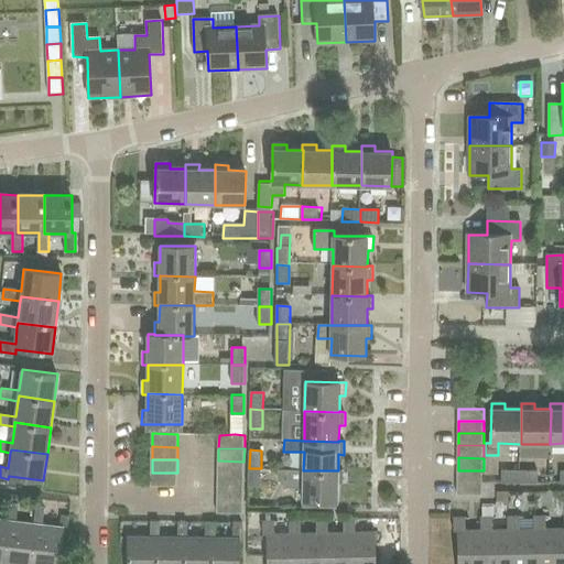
[(218,474),(243,475),(243,462),(218,461),(218,474)]
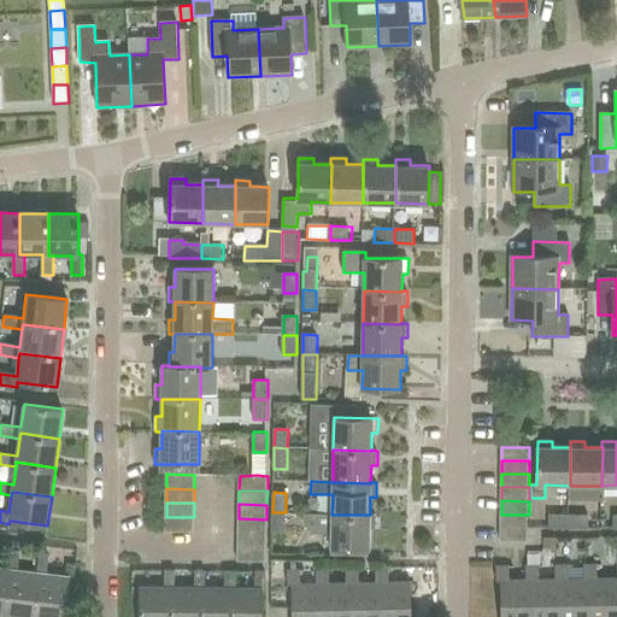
[(286,532),(286,512),(272,512),(272,532),(286,532)]
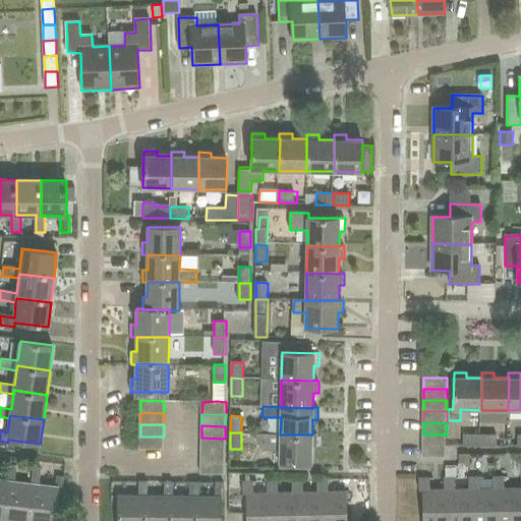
[(312,435),(280,435),(257,433),(257,445),(263,445),(263,451),(280,451),(280,462),(311,463),(311,447),(316,447),(317,435),(312,435)]
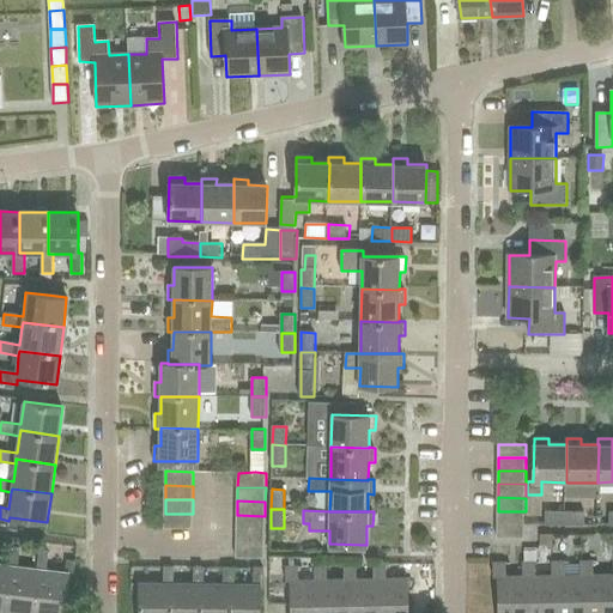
[(498,525),(526,525),(526,511),(498,511),(498,525)]
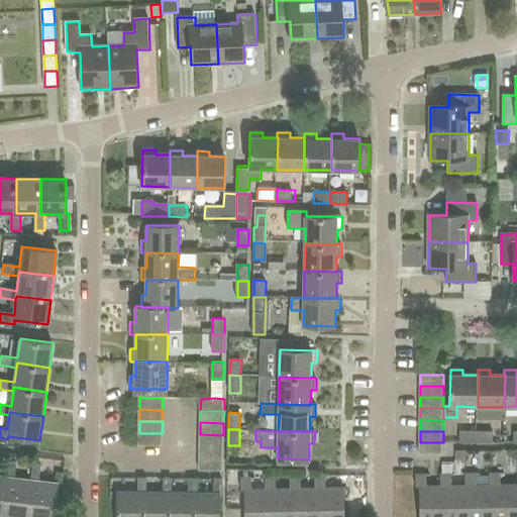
[(477,443),(477,431),(460,431),(460,442),(477,443)]
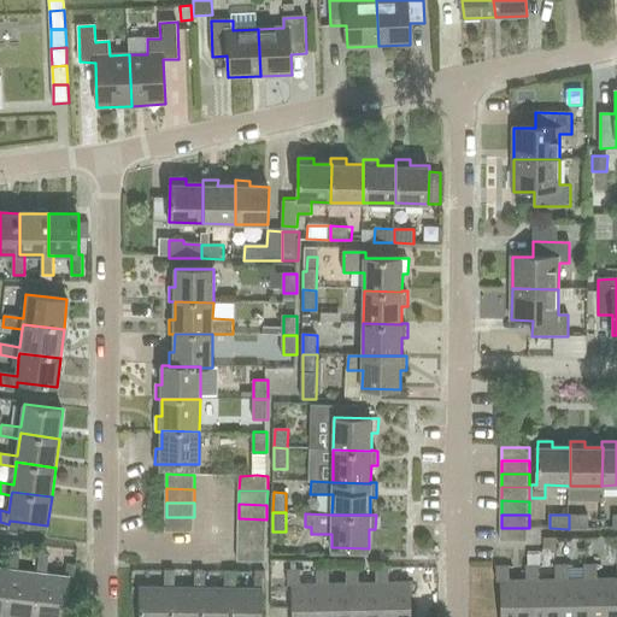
[(569,515),(569,529),(588,529),(589,515),(569,515)]
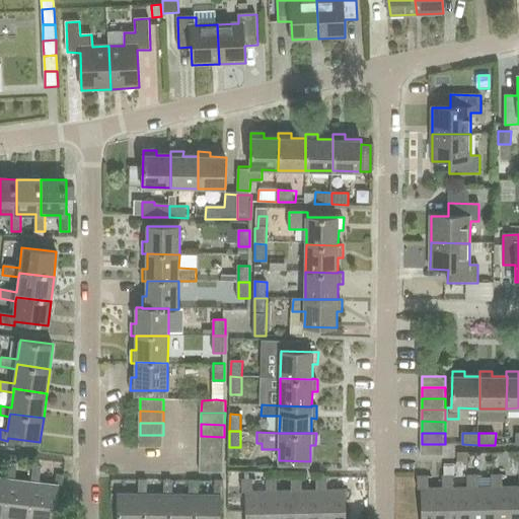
[(163,447),(163,435),(140,435),(139,447),(163,447)]
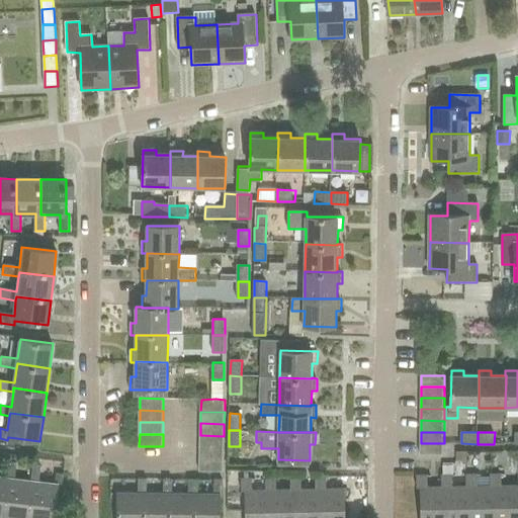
[(200,447),(224,447),(224,436),(200,435),(200,447)]
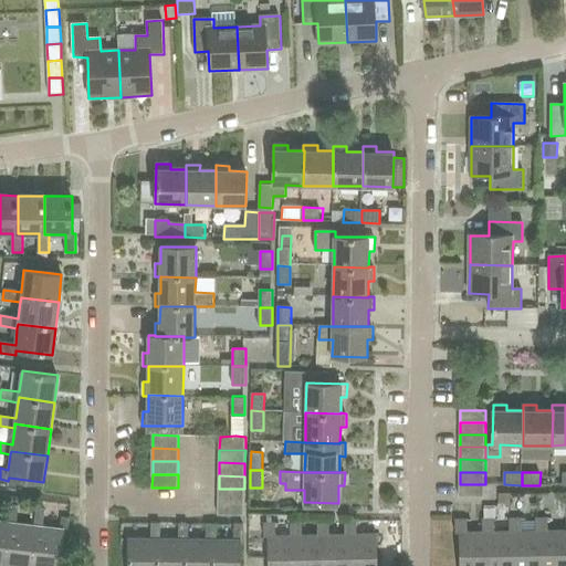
[(485,496),(485,484),(460,484),(459,496),(485,496)]
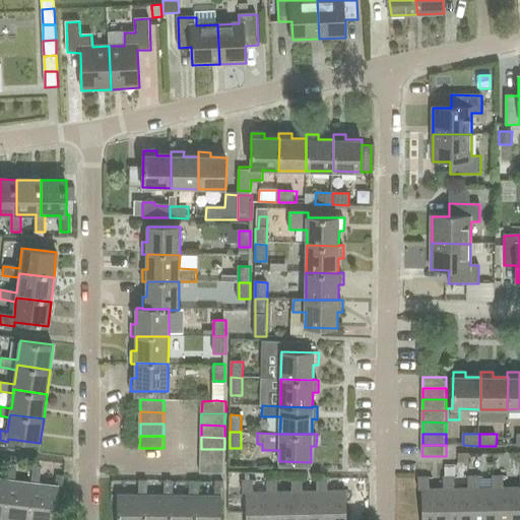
[(201,461),(224,461),(224,449),(201,449),(201,461)]
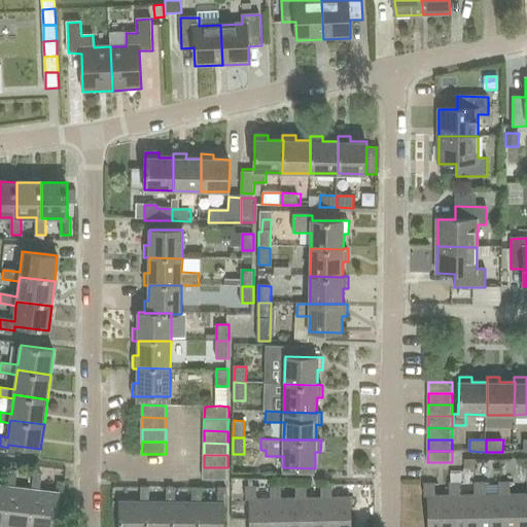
[(466,460),(466,472),(476,472),(476,460),(466,460)]
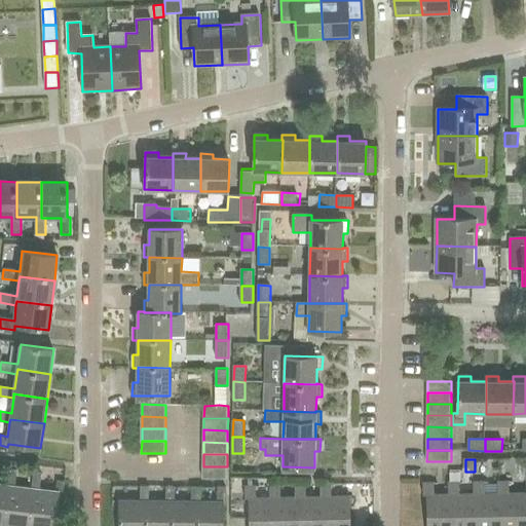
[(10,461),(9,470),(17,471),(19,462),(10,461)]
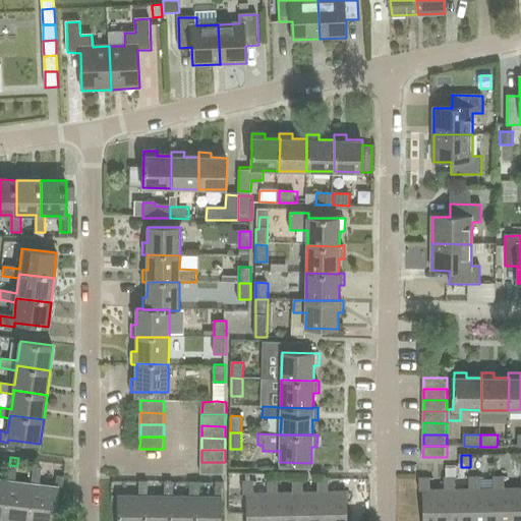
[(225,474),(225,462),(201,462),(200,474),(225,474)]
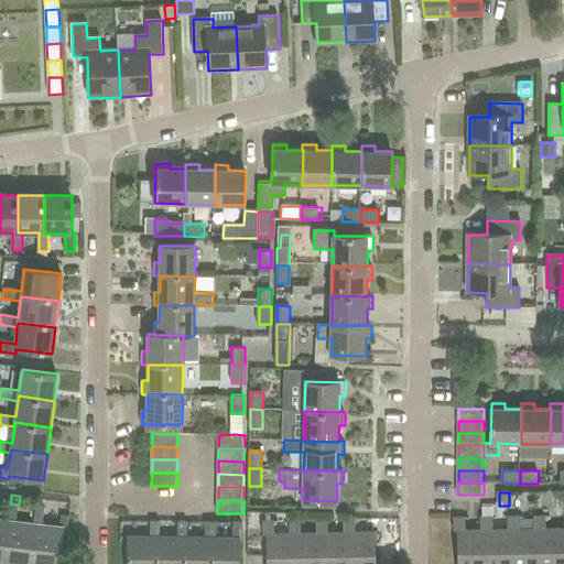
[(11,521),(6,563),(7,563),(32,563),(38,524),(34,524),(17,522),(19,505),(10,503),(8,521),(11,521)]
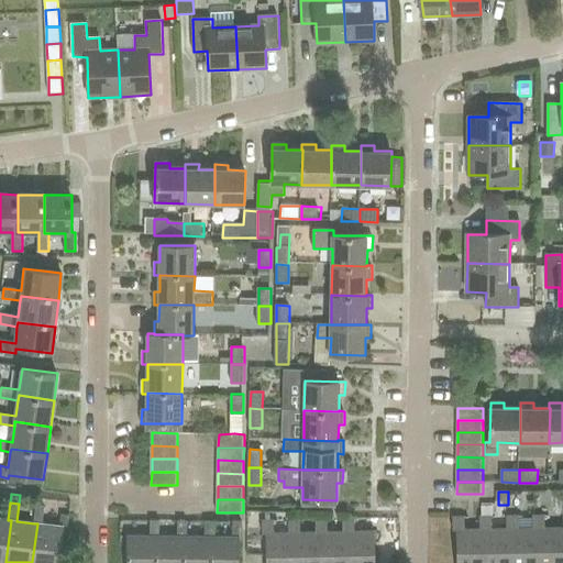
[(37,523),(32,562),(59,562),(64,527),(58,527),(42,525),(44,506),(36,505),(34,523),(37,523)]
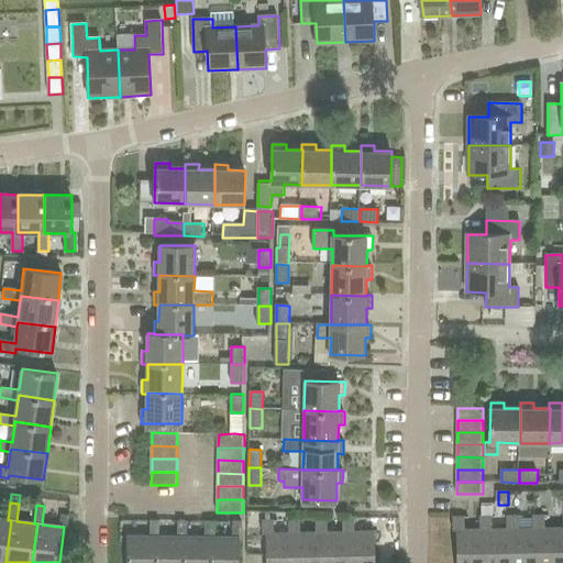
[(61,515),(58,527),(64,527),(67,527),(68,516),(61,515)]
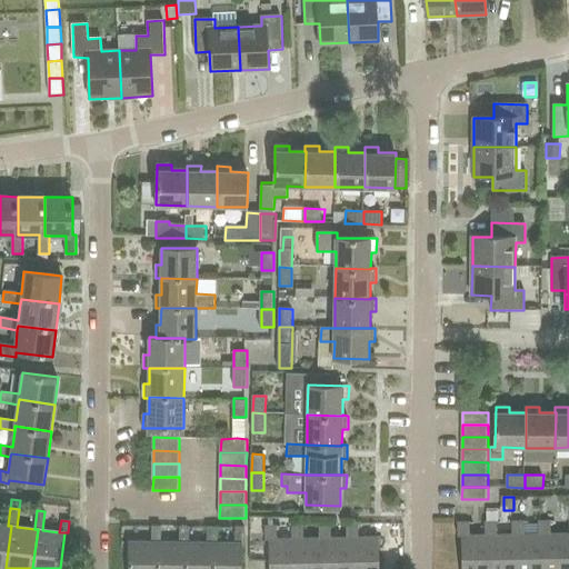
[(525,521),(512,522),(512,535),(517,535),(517,568),(545,568),(545,535),(540,535),(525,535),(525,521)]
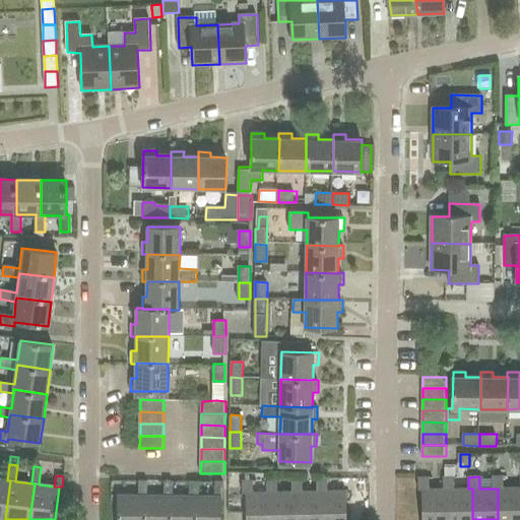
[(504,476),(494,476),(494,489),(498,489),(498,519),(519,519),(519,488),(504,488),(504,476)]
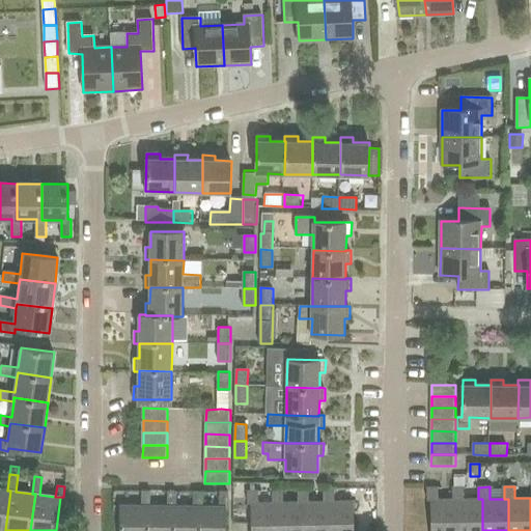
[(439,487),(428,488),(428,501),(431,501),(431,530),(457,530),(457,499),(453,499),(439,500),(439,487)]
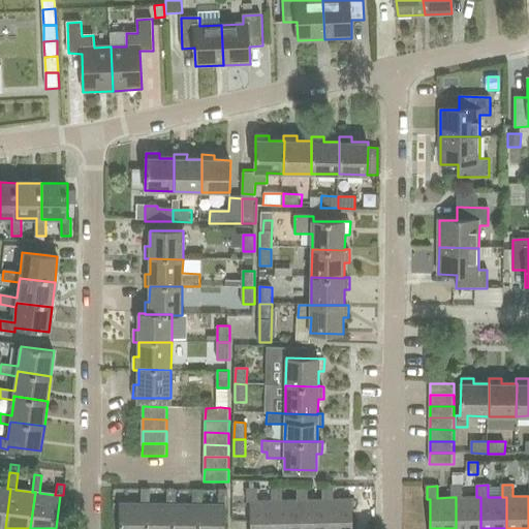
[(462,486),(452,486),(452,497),(456,497),(456,528),(480,528),(480,497),(476,497),(462,497),(462,486)]
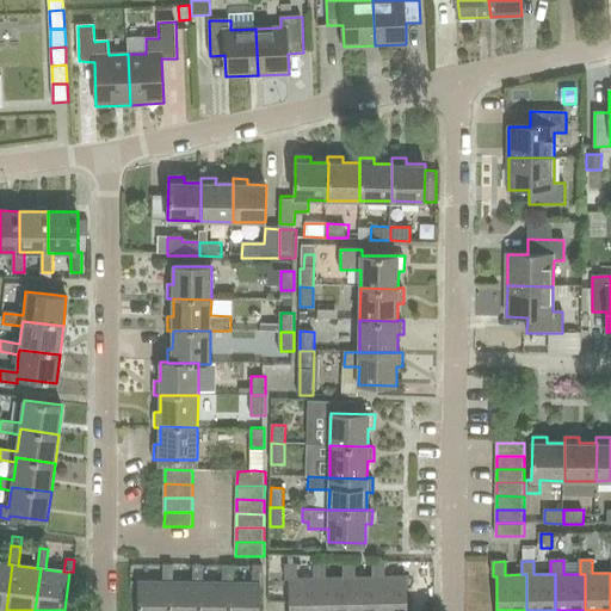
[(0,610),(6,610),(12,565),(8,565),(0,562),(0,610)]
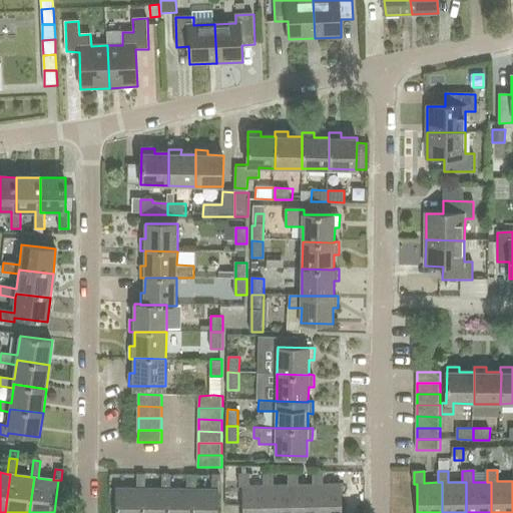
[(324,473),(314,474),(314,484),(317,484),(317,512),(342,512),(342,484),(324,484),(324,473)]
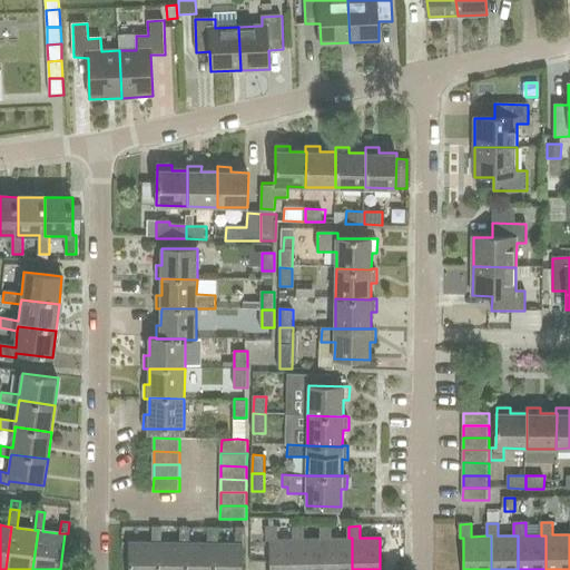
[(277,527),(267,528),(267,541),(271,541),(271,569),(297,569),(297,539),(294,539),(277,539),(277,527)]
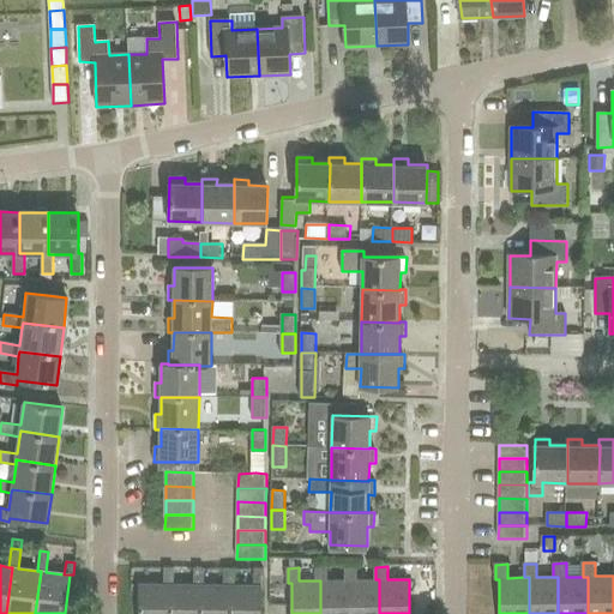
[(329,567),(317,567),(317,581),(320,581),(320,613),(350,613),(350,579),(345,579),(329,581),(329,567)]
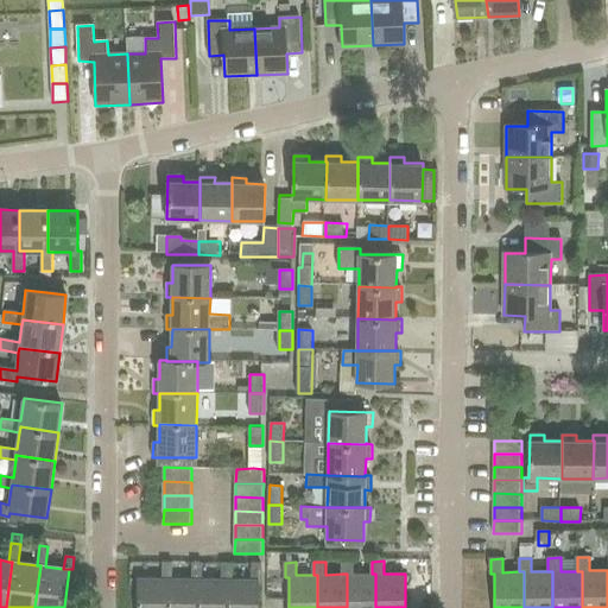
[(354,562),(342,562),(342,574),(347,574),(347,607),(375,607),(375,574),(372,574),(355,574),(354,562)]
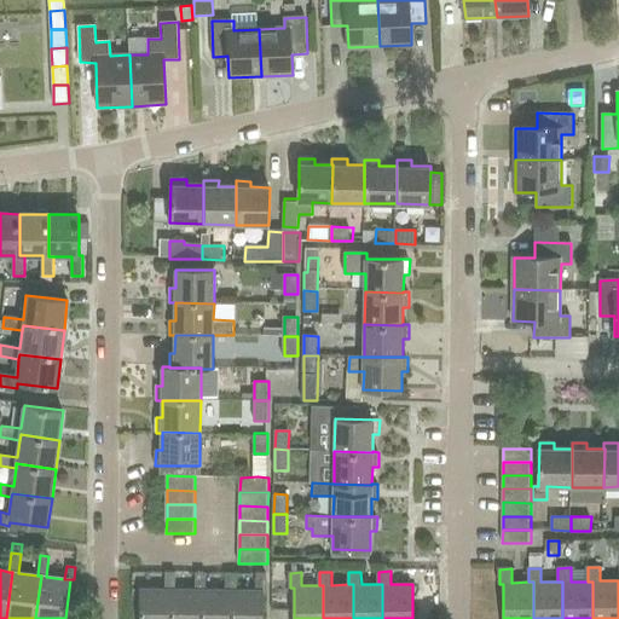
[(142,590),(140,618),(171,618),(172,591),(175,591),(175,573),(167,573),(166,591),(142,590)]
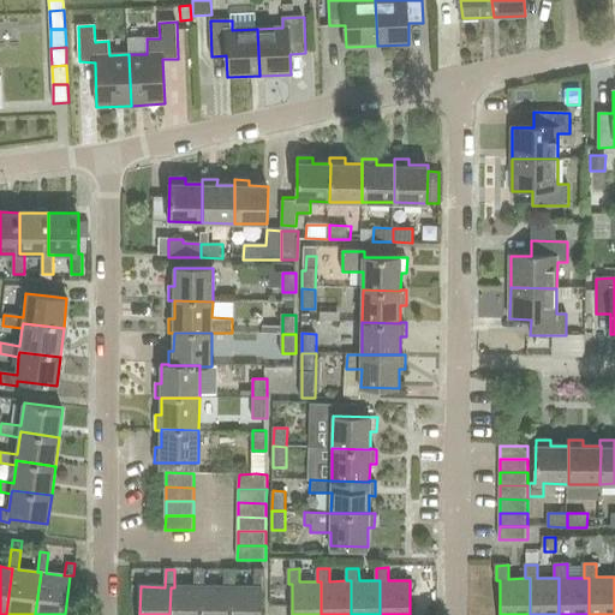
[(171,587),(169,614),(199,614),(201,587),(204,587),(204,569),(196,569),(195,587),(174,587),(171,587)]
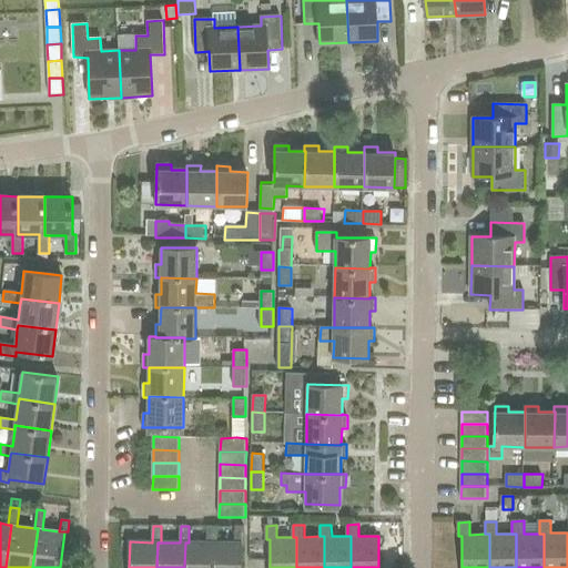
[(185,543),(184,567),(212,567),(213,543),(217,543),(217,527),(208,527),(208,543),(189,543),(185,543)]
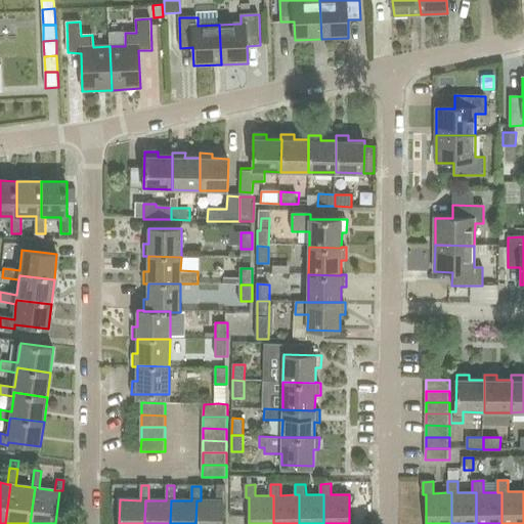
[(197,500),(195,523),(221,523),(222,503),(226,503),(226,486),(217,486),(217,501),(201,500),(197,500)]
